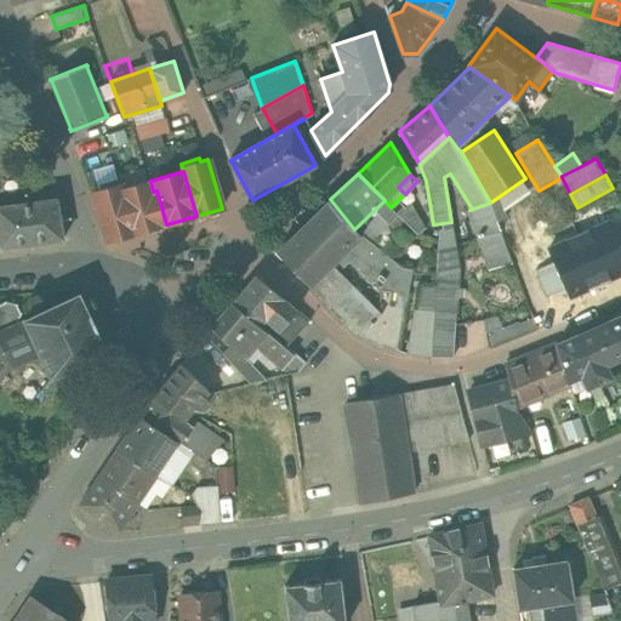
[(490,203),(497,222),(507,217),(505,211),(534,191),(525,178),(490,203)]
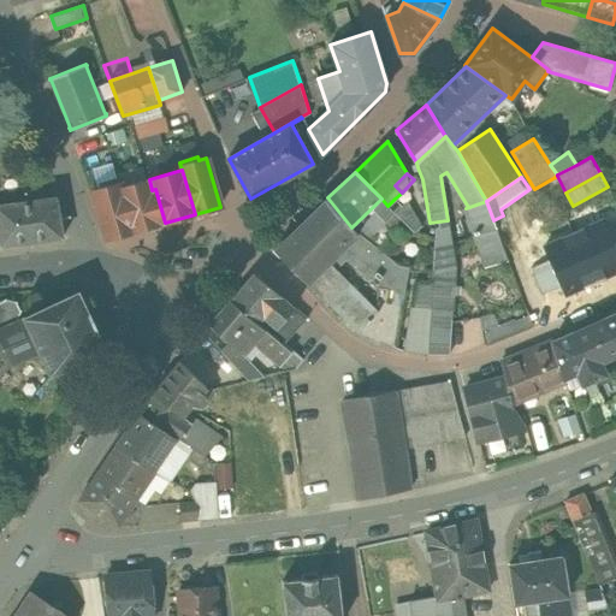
[(119,179),(100,184),(101,188),(93,190),(107,240),(134,231),(120,188),(122,188),(119,179)]
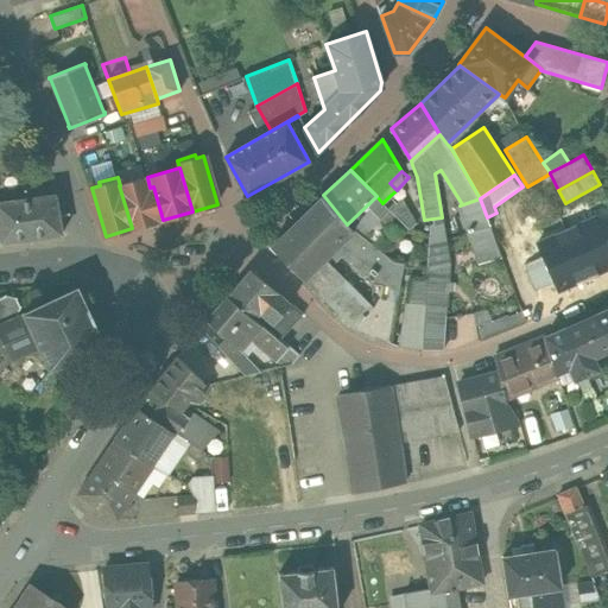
[(150,188),(147,177),(120,185),(119,185),(132,228),(163,220),(153,187),(150,188)]
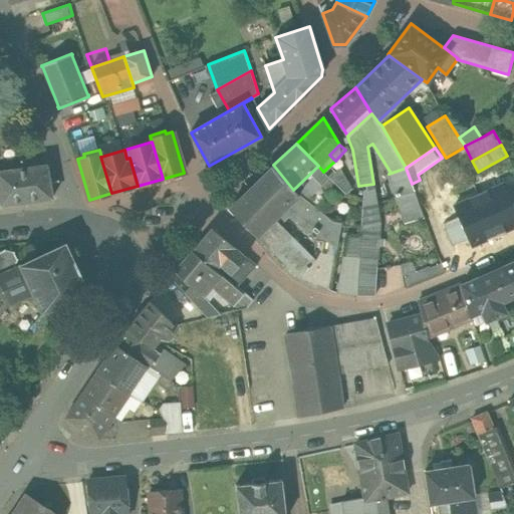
[(507,156),(478,172),(484,184),(513,169),(507,156)]
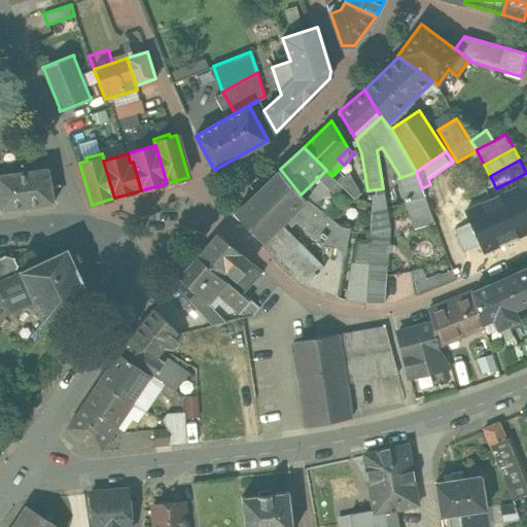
[(40,163),(27,165),(24,171),(44,169),(40,163)]
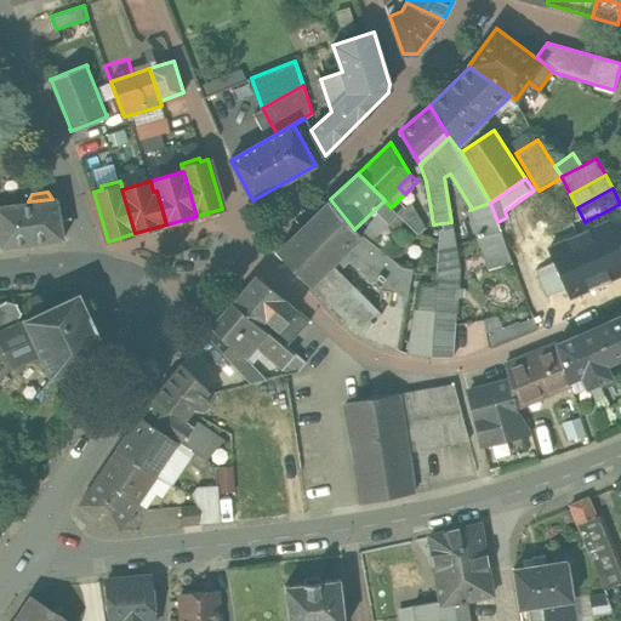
[(28,201),(0,205),(0,233),(3,248),(64,239),(57,198),(52,199),(28,201)]
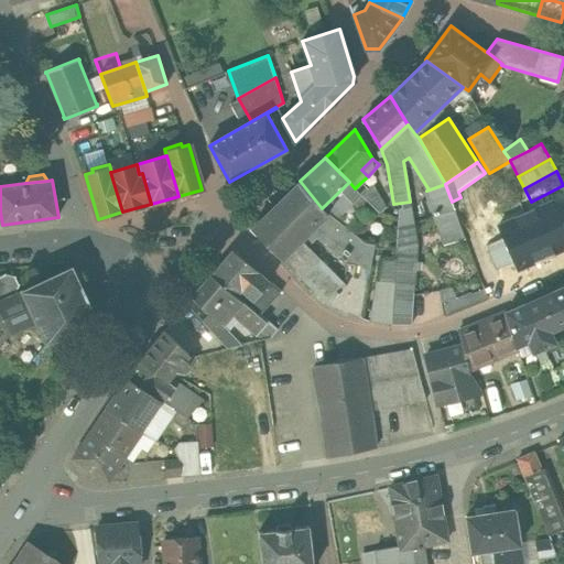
[(300,181),(251,228),(300,277),(320,258),(302,240),(316,227),(328,215),(322,208),(300,181)]
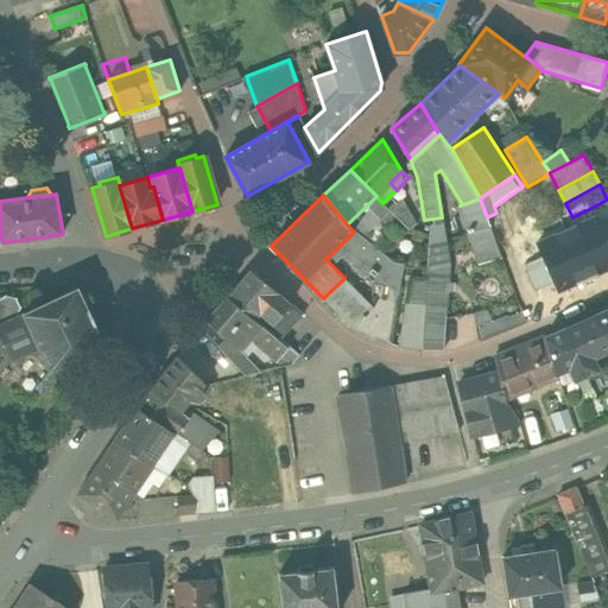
[(388,225),(397,216),(382,203),(377,196),(347,225),(354,232),(355,230),(363,236),(381,219),(388,225)]
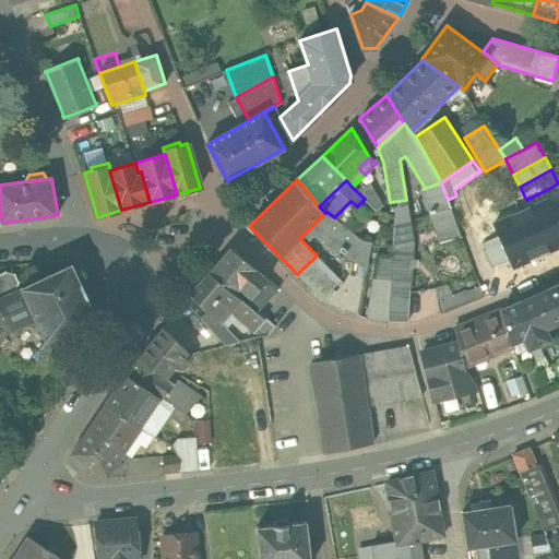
[(383,205),(370,182),(366,188),(358,180),(352,187),(365,199),(377,212),(383,205)]
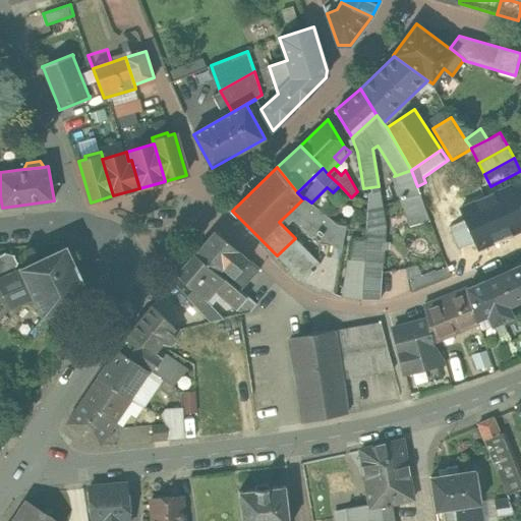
[(411,170),(394,176),(403,198),(419,193),(417,186),(411,170)]
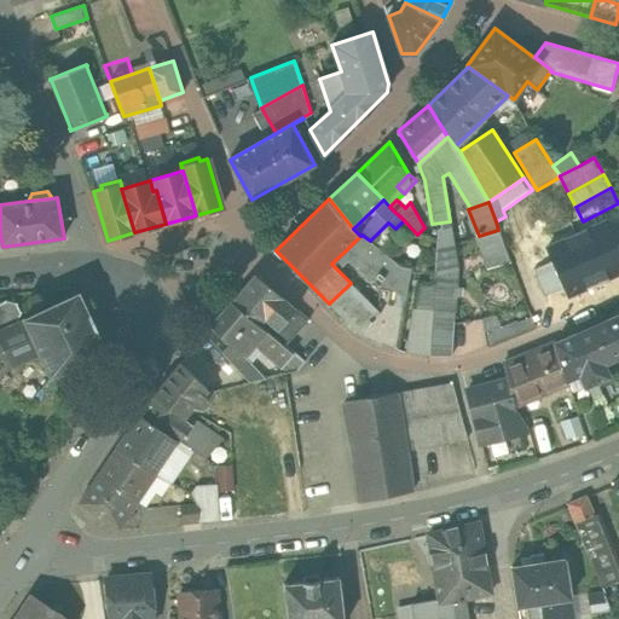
[(450,221),(432,224),(439,229),(438,247),(453,243),(450,221)]
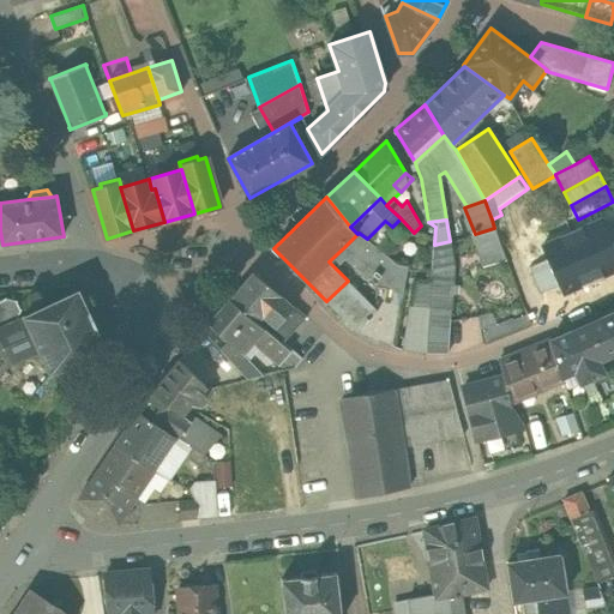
[(507,260),(494,228),(475,234),(486,266),(507,260)]
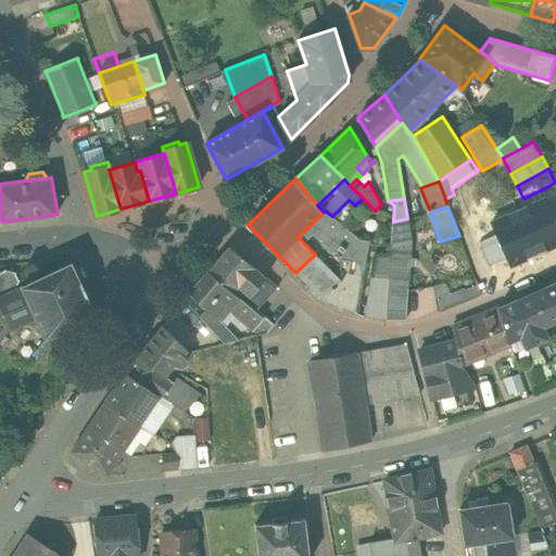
[(332,216),(325,211),(324,212),(312,224),(336,242),(328,268),(320,297),(323,299),(358,314),(369,242),(361,239),(332,216)]
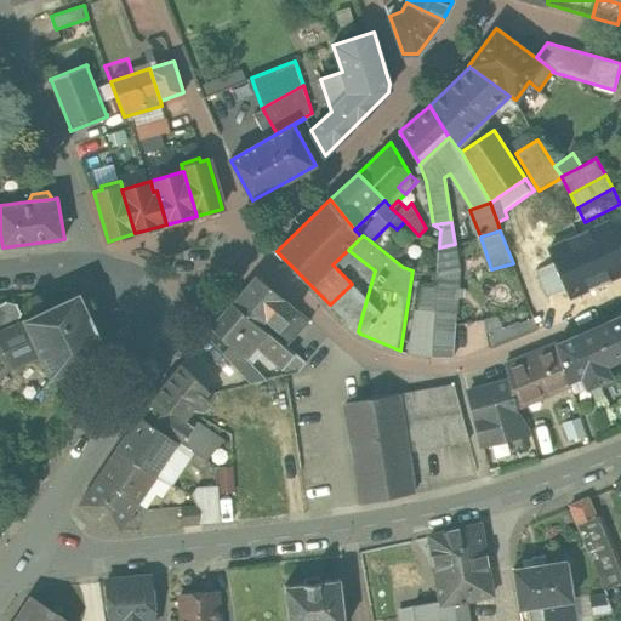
[(455,244),(439,248),(434,312),(432,357),(454,357),(455,325),(456,325),(459,271),(455,244)]
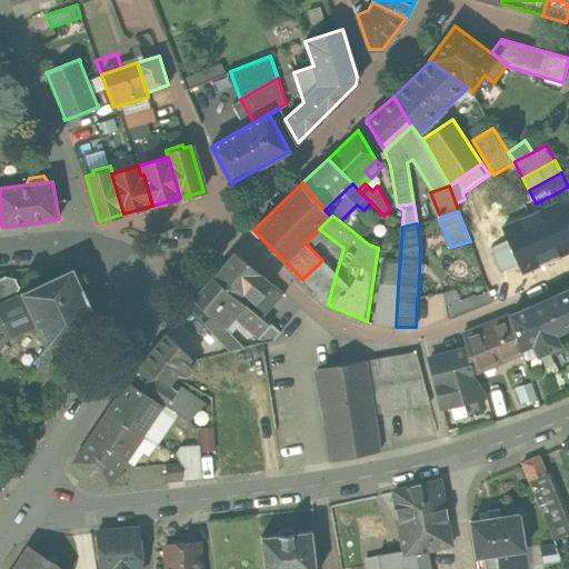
[(282,293),(235,252),(213,278),(238,298),(242,292),(255,302),(259,298),(270,307),(282,293)]
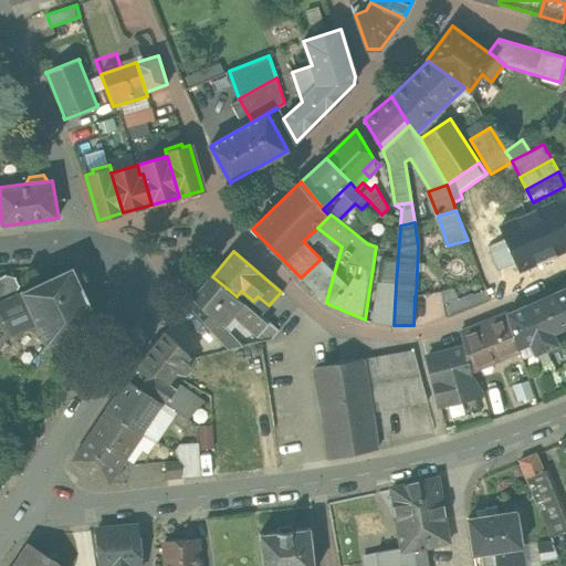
[(326,302),(334,273),(321,259),(301,278),(326,302)]
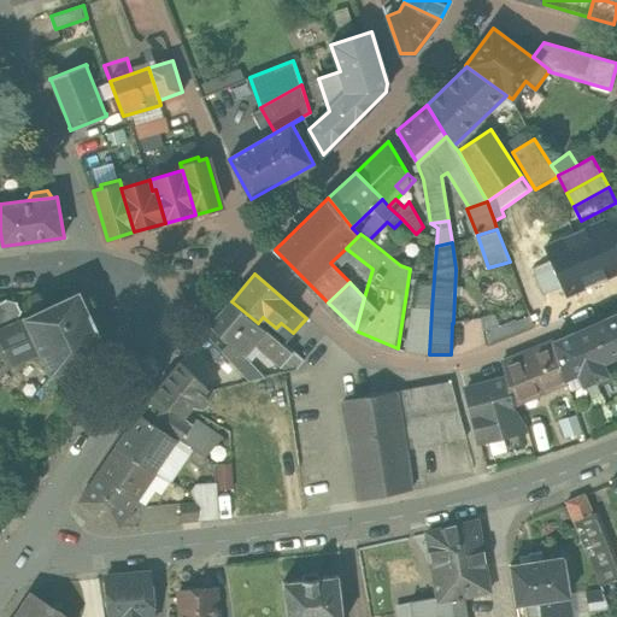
[(80,292),(17,321),(22,311),(18,301),(6,299),(0,301),(0,342),(12,368),(41,352),(52,376),(106,351),(97,329),(98,329),(89,312),(88,312),(80,292)]
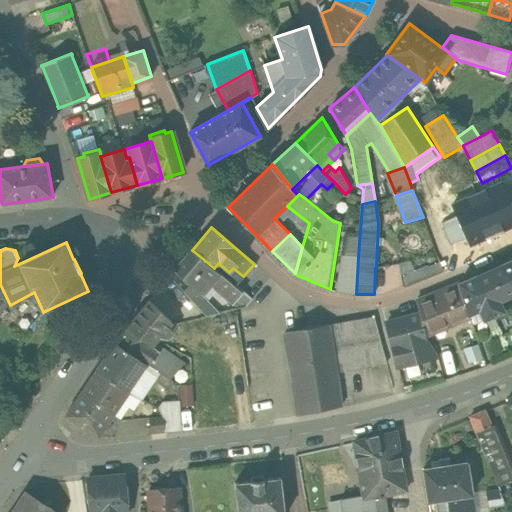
[(192,250),(192,249),(175,270),(190,285),(201,297),(212,284),(221,274),(214,268),(192,250)]
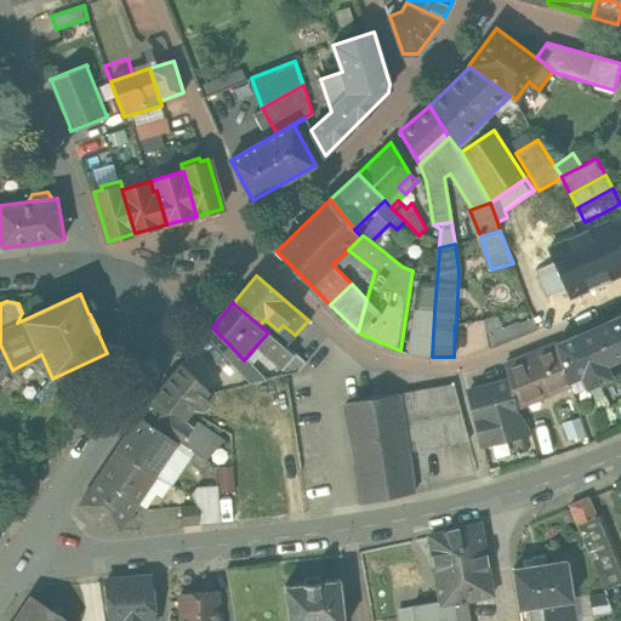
[(434,312),(414,309),(408,353),(432,357),(434,312)]
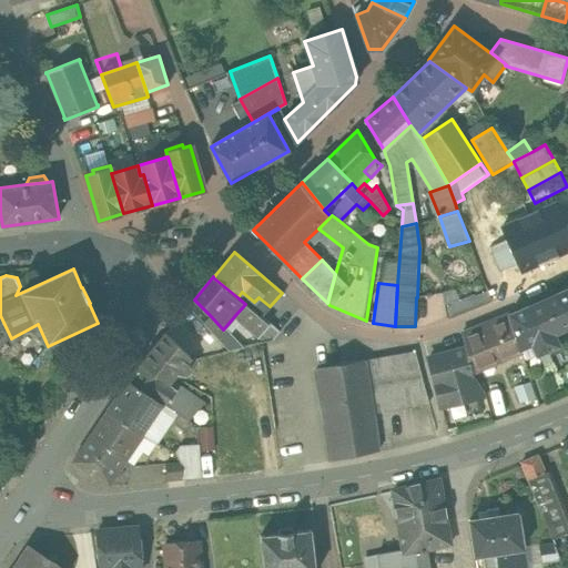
[(567,288),(557,294),(567,318),(567,288)]
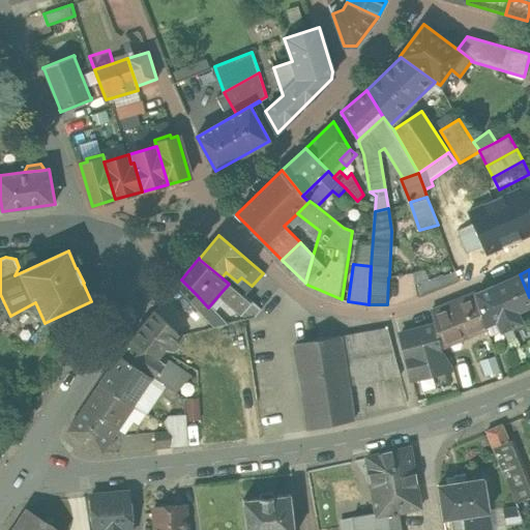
[(529,297),(520,274),(494,286),(512,326),(522,322),(517,312),(529,305),(529,297)]
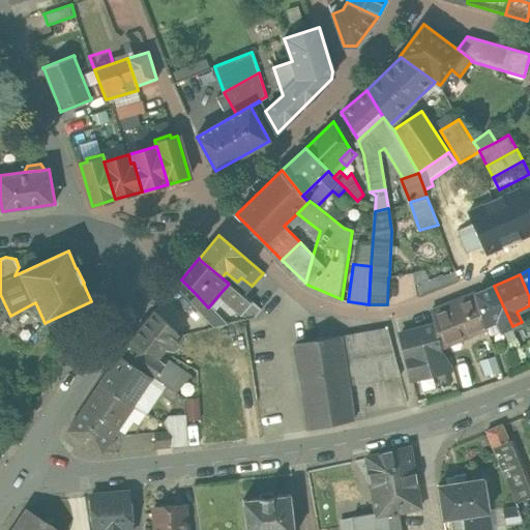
[(252,303),(229,284),(219,294),(224,299),(241,315),(252,303)]
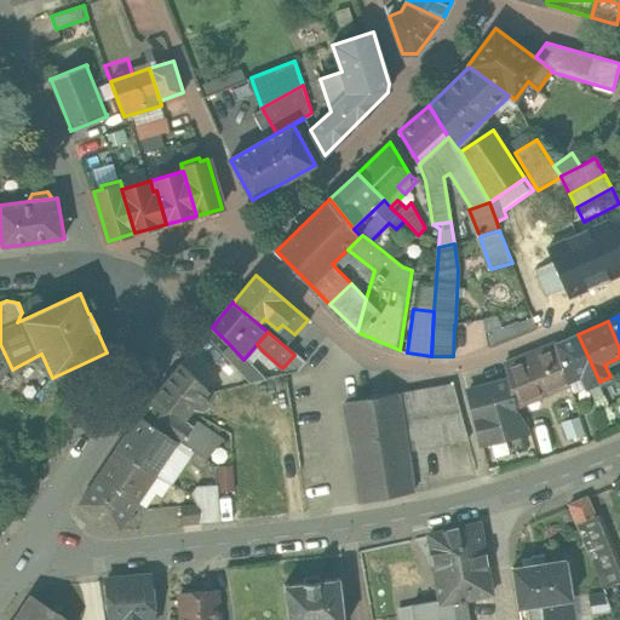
[(578,334),(557,343),(569,380),(580,375),(586,388),(600,382),(578,334)]
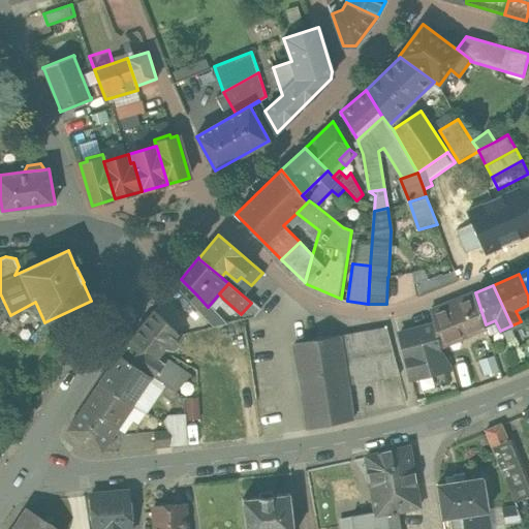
[(452,303),(463,336),(486,327),(486,324),(475,292),(452,303)]
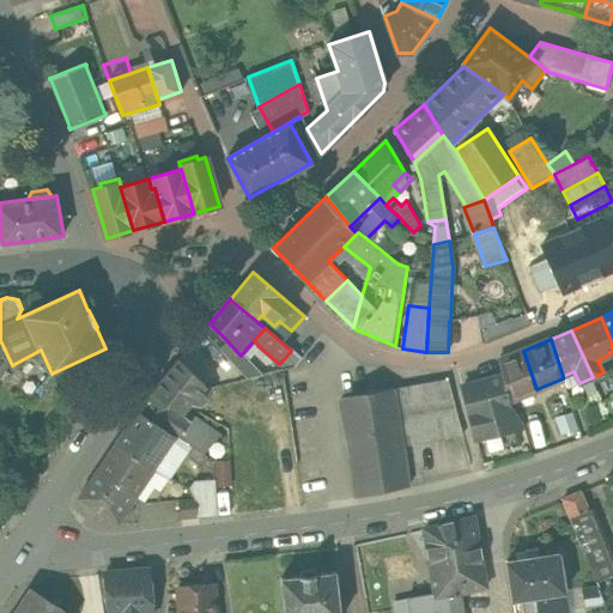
[(260,375),(241,356),(228,341),(220,350),(248,378),(260,375)]
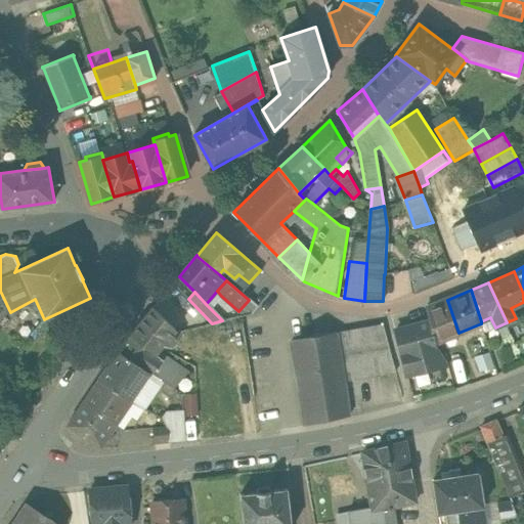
[(238,311),(241,316),(252,313),(257,307),(249,300),(238,311)]
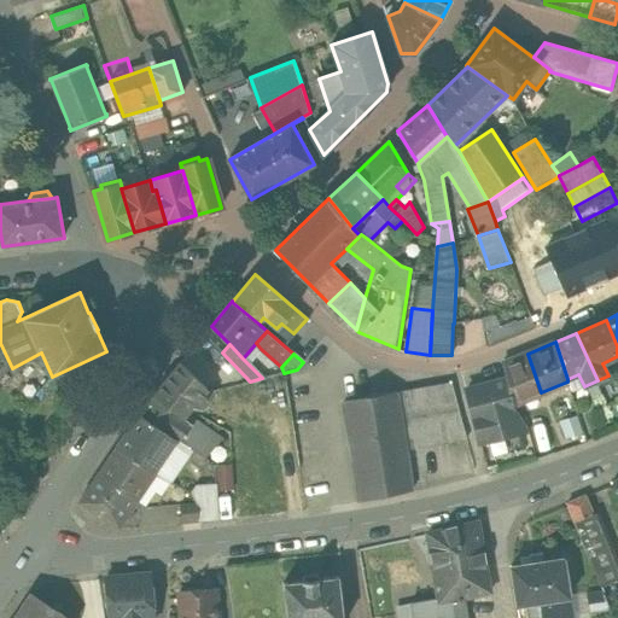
[(541,392),(528,354),(502,365),(507,379),(507,380),(513,404),(514,403),(541,392)]
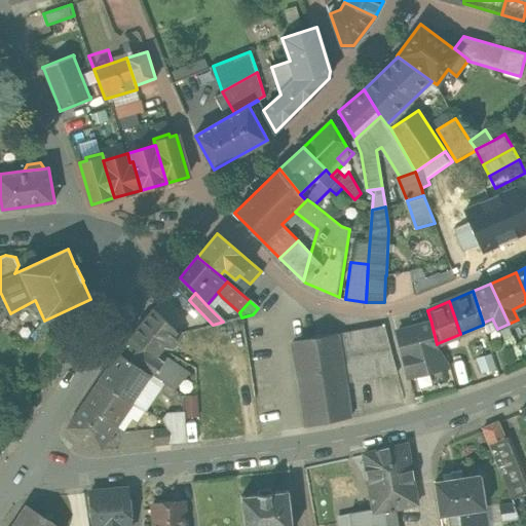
[(177,331),(153,308),(132,335),(156,359),(158,357),(164,346),(172,347),(178,339),(174,336),(177,331)]
